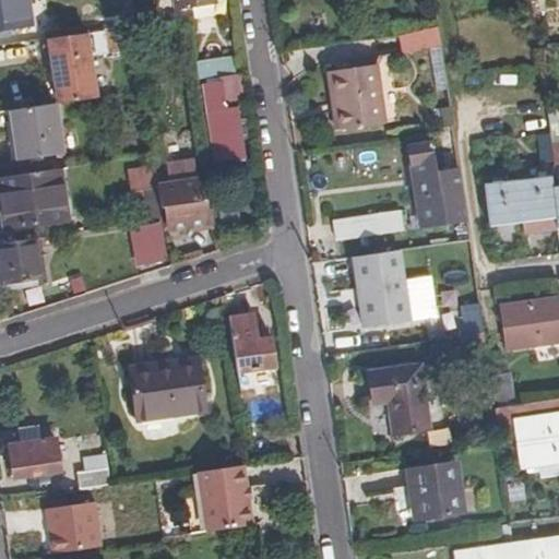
[(0,0),(0,33),(32,28),(27,0),(0,0)]
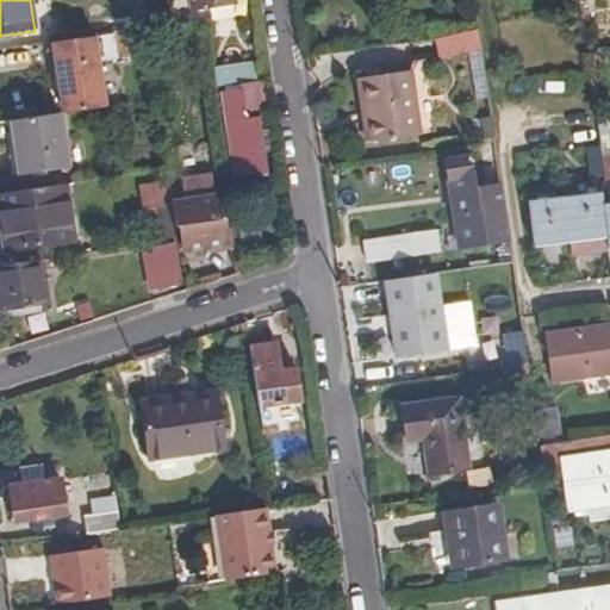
[(191,0),(193,12),(235,5),(234,0),(191,0)]
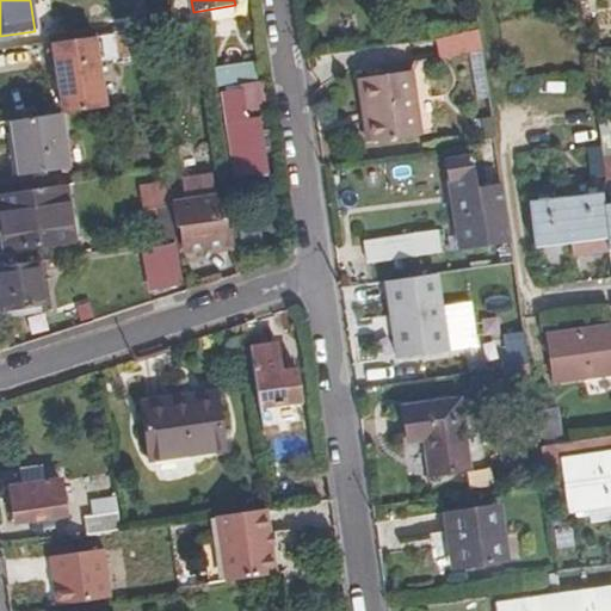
[(150,28),(119,32),(55,42),(66,113),(107,109),(99,61),(154,53),(150,28)]
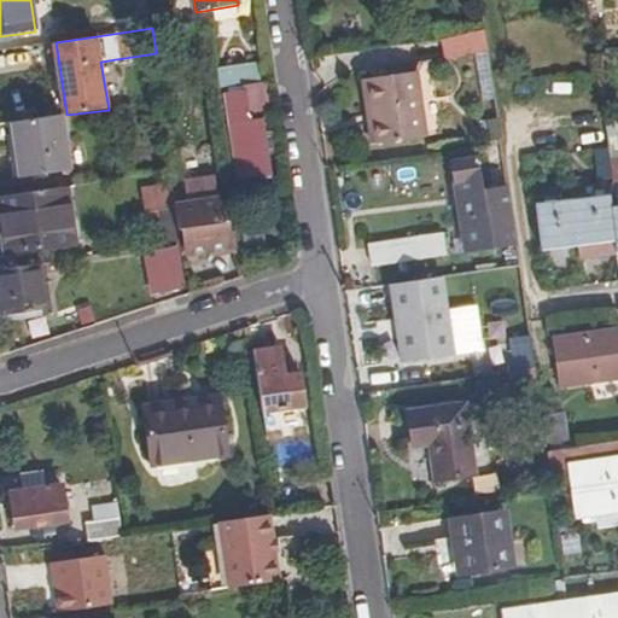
[(483,30),(441,39),(445,58),(464,56),(488,50),(483,30)]
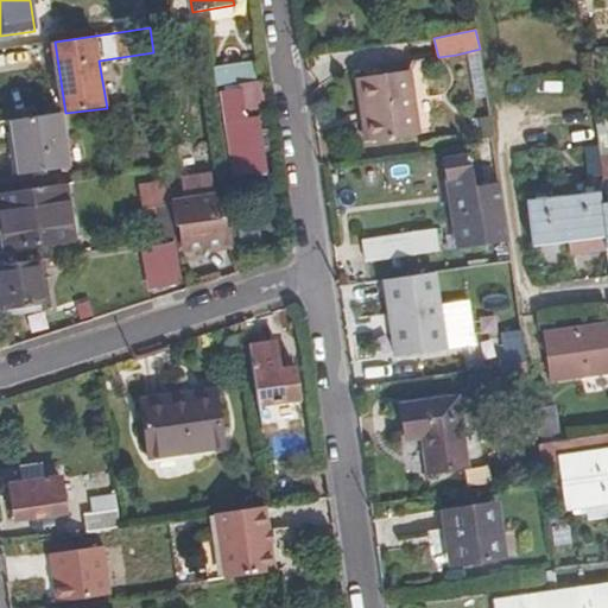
[(223,87),(258,81),(255,63),(211,69),(215,86),(223,87)]
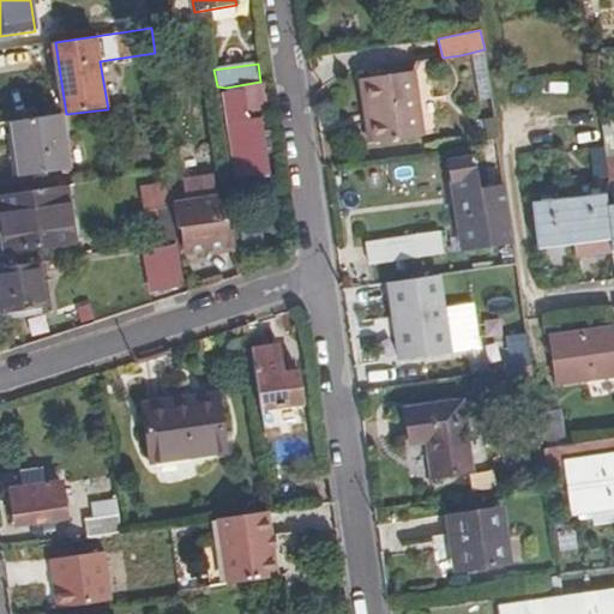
[(373,106),(378,142),(423,134),(414,71),(361,79),(365,107),(373,106)]
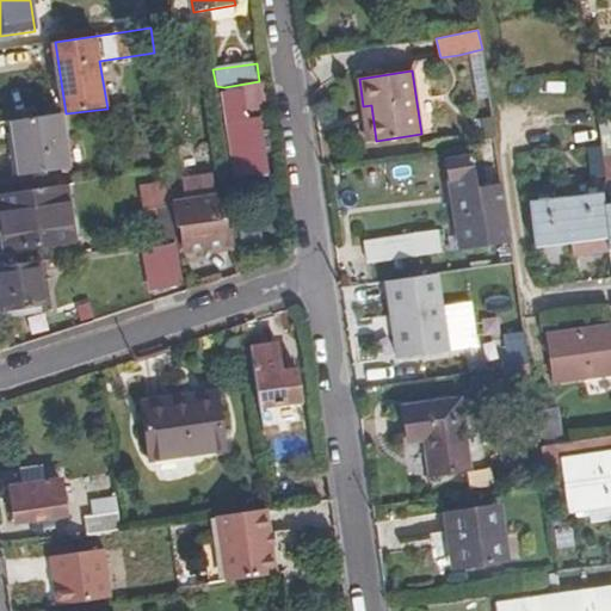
[(216,86),(220,112),(228,111),(224,91),(224,87),(216,86)]
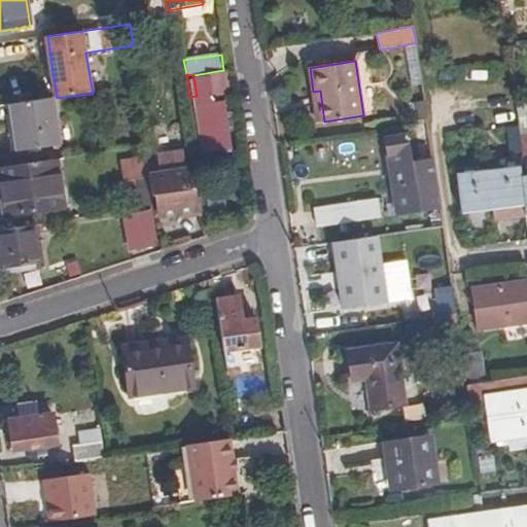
[(194,78),(197,96),(206,152),(224,150),(218,105),(214,105),(210,76),(194,78)]
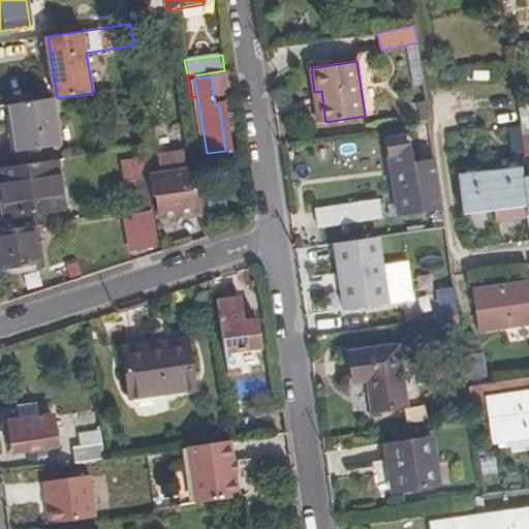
[(319,123),(325,122),(321,91),(314,92),(319,123)]
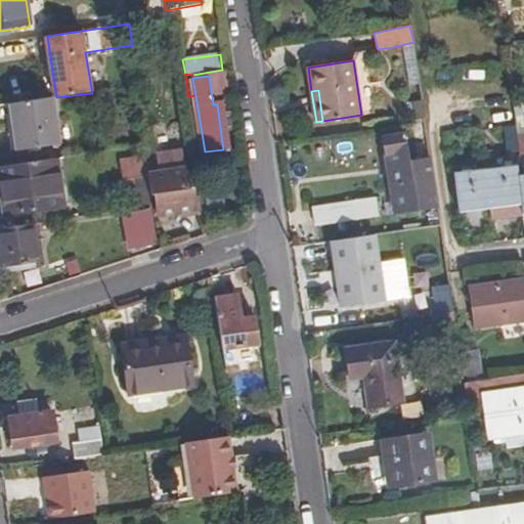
[(56,97),(13,103),(20,149),(61,144),(56,97)]
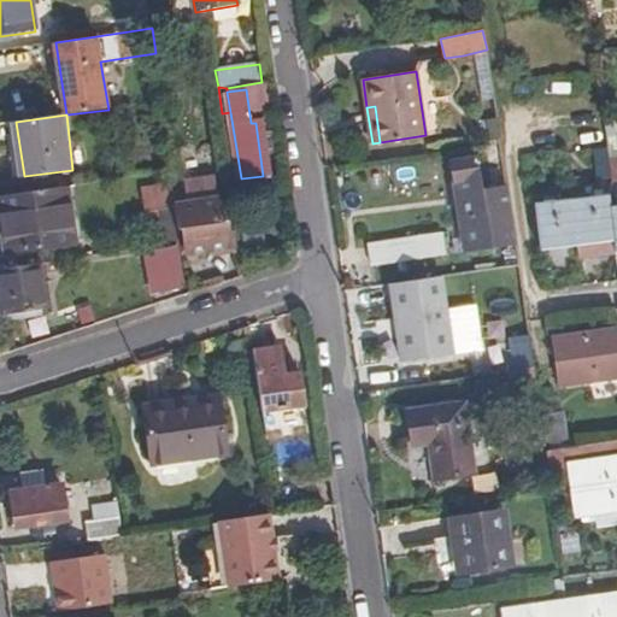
[(611,158),(610,147),(599,148),(603,183),(615,182),(611,158)]
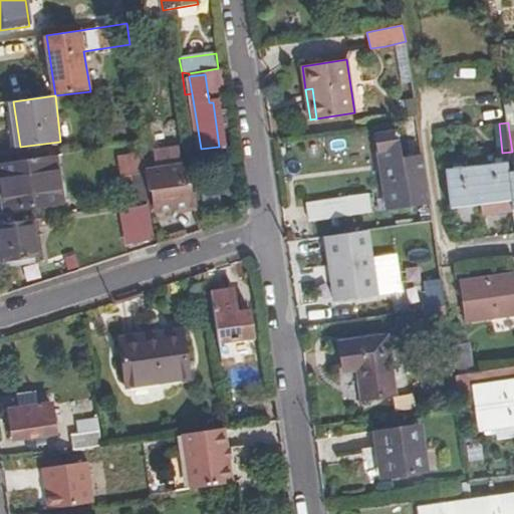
[(431,203),(424,154),(401,157),(398,131),(374,135),(376,151),(381,150),(392,209),(431,203)]
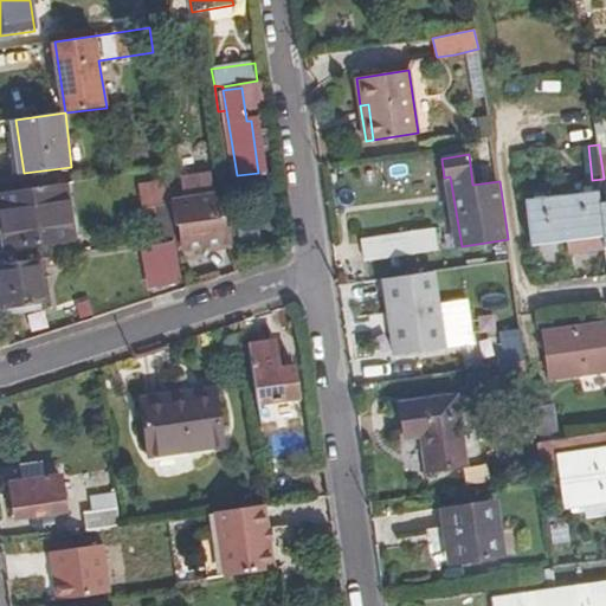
[(174,194),(180,227),(182,227),(186,250),(230,243),(225,214),(220,214),(212,167),(185,171),(186,181),(188,193),(174,194)]
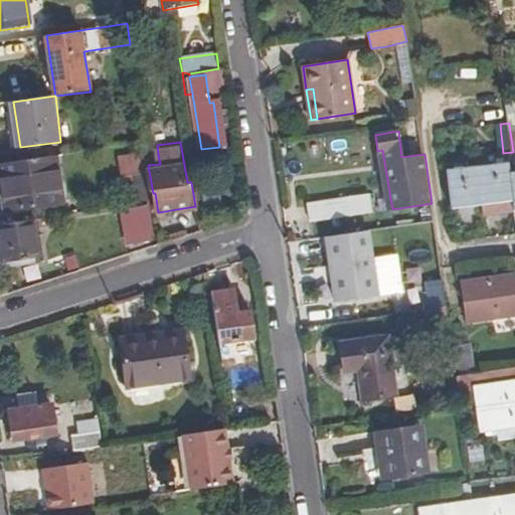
[(158,154),(147,155),(147,156),(148,165),(160,164),(158,154)]
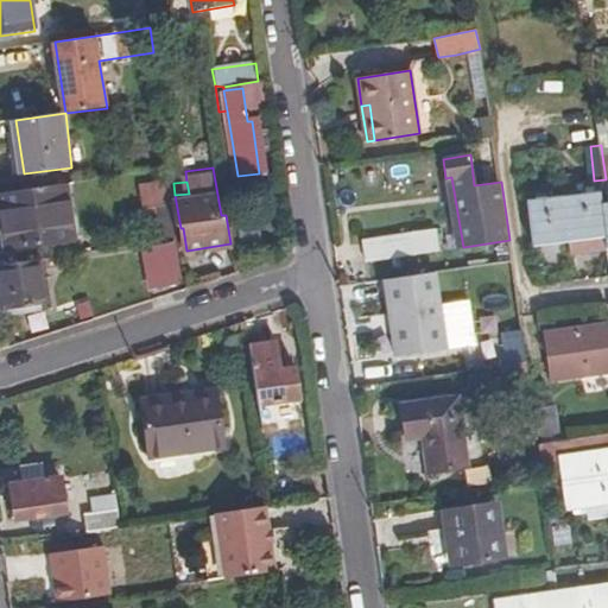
[(165,242),(181,241),(181,228),(175,195),(173,184),(149,188),(151,209),(159,208),(165,242)]
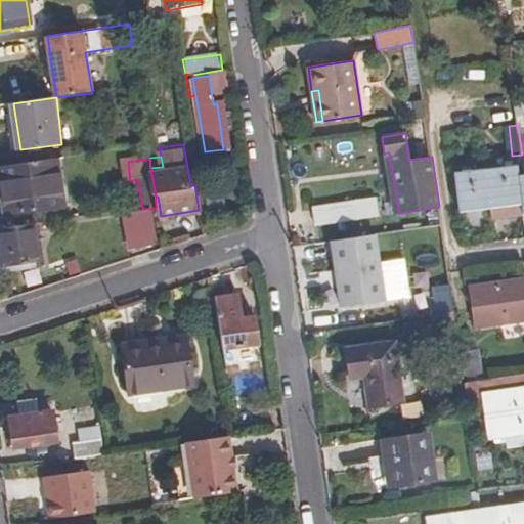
[(59,160),(6,167),(10,194),(5,195),(7,214),(64,206),(59,160)]
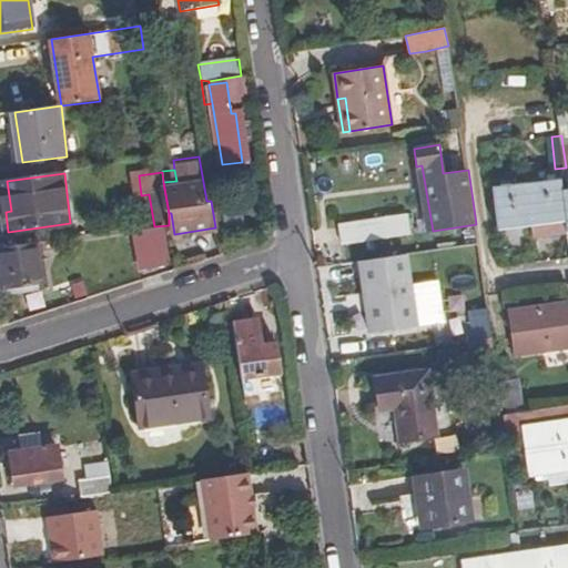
[(567,193),(564,194),(563,184),(497,192),(503,235),(536,232),(537,241),(567,237),(567,193)]
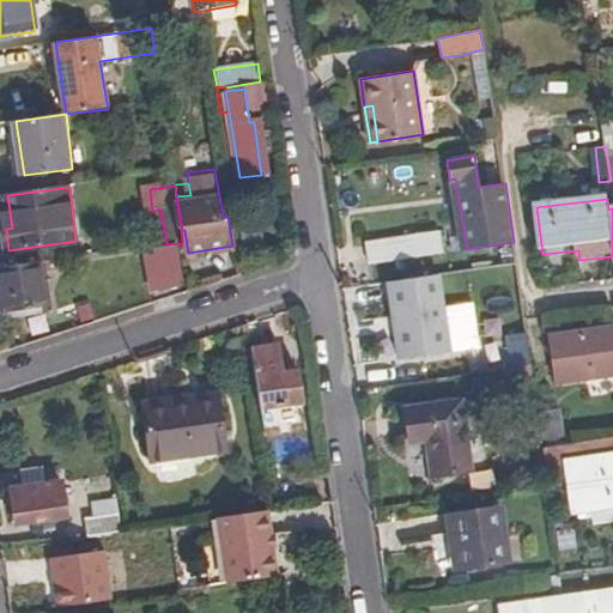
[(363,242),(366,265),(441,254),(437,230),(363,242)]
